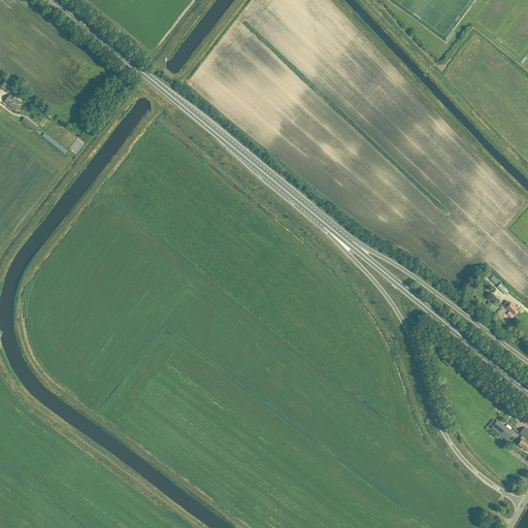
[(1,87),(8,93),(14,86),(7,79),(1,87)]
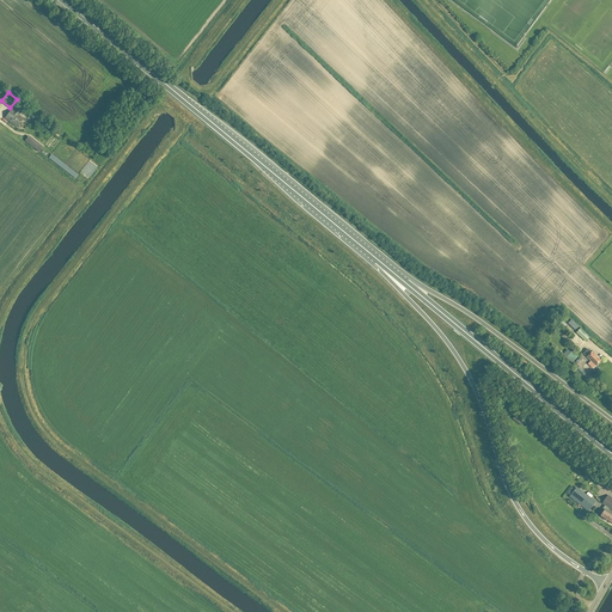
[(13,111),(12,109),(5,118),(17,127),(24,118),(19,115),(23,110),(18,106),(13,111)]
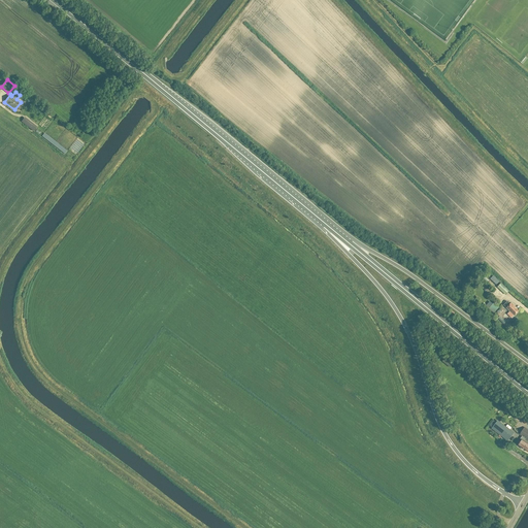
[(509,291),(504,286),(501,283),(498,286),(501,290),(506,294),(509,291)]
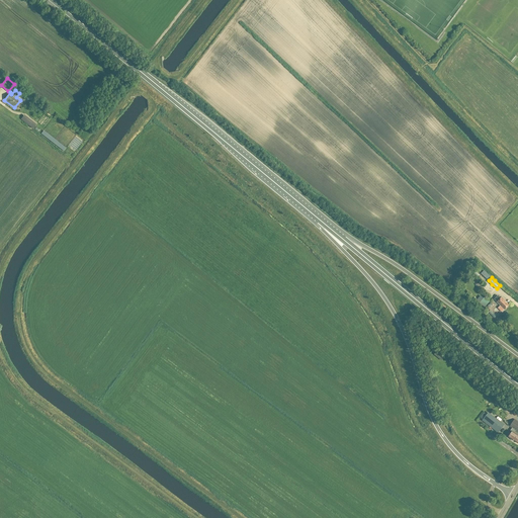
[(486,295),(478,305),(483,309),(491,300),(486,295)]
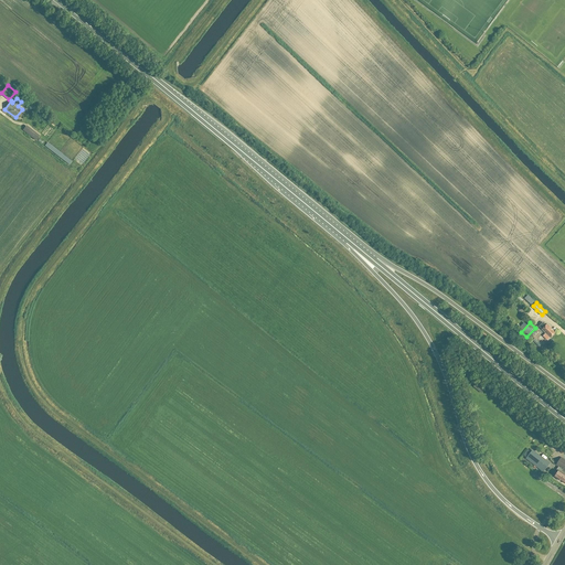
[(551,338),(555,332),(547,323),(546,326),(543,322),(540,327),(542,330),(542,329),(551,338)]
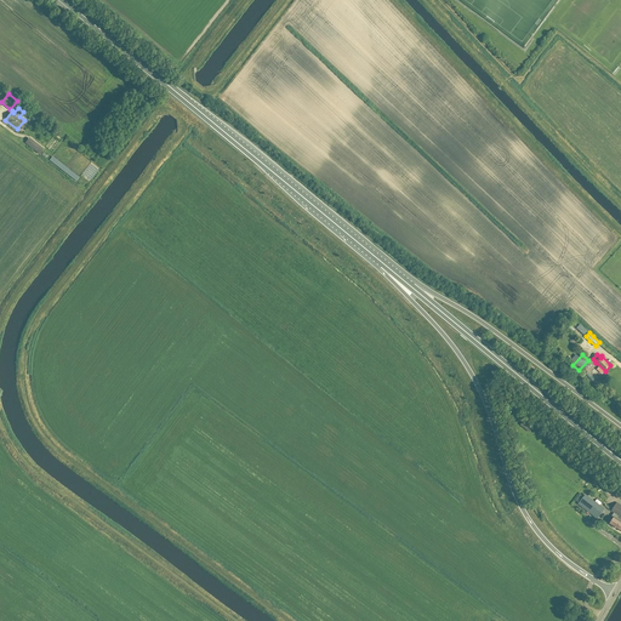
[(620,496),(620,491),(605,479),(600,476),(597,479),(602,484),(600,485),(620,499),(620,496)]
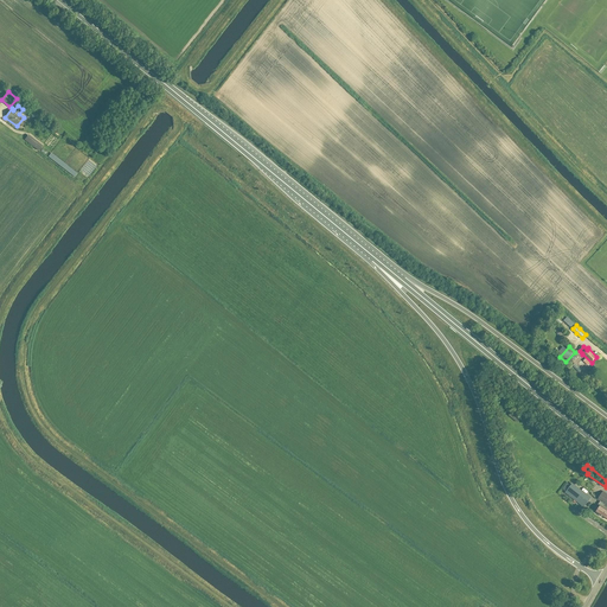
[(566,492),(583,506),(590,497),(573,483),(566,492)]
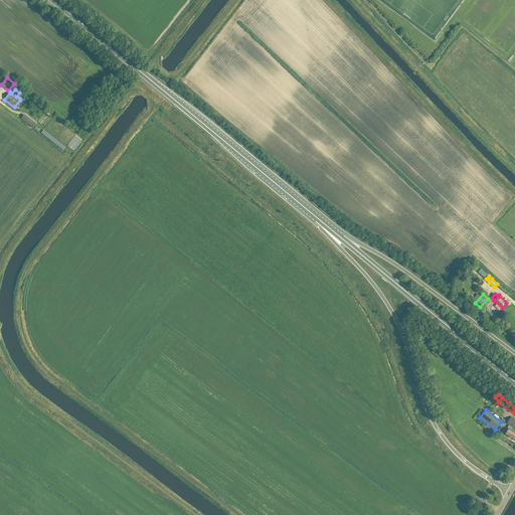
[(513,428),(514,430),(514,418),(512,417),(507,423),(510,425),(508,428),(509,430),(505,435),(514,441),(514,440),(514,433),(511,431),(513,428)]
